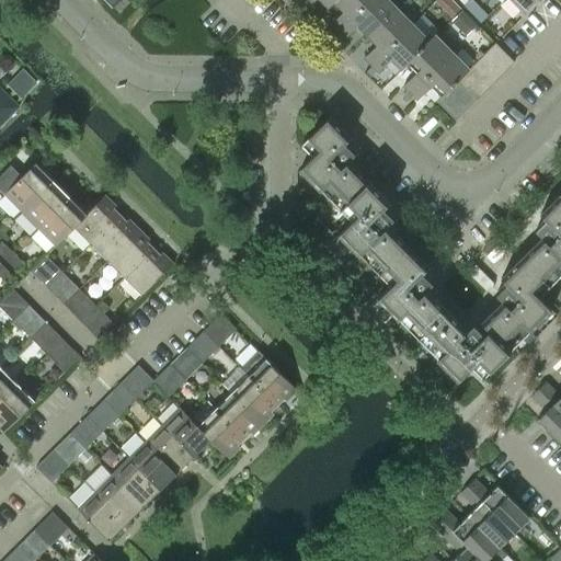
[(335,0),(298,0),(296,2),(305,11),(315,0),(319,0),(328,8),(333,2),(334,2),(335,0)]
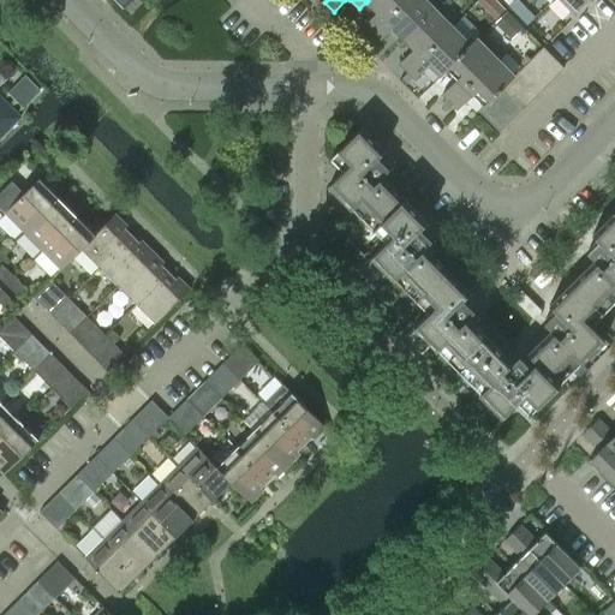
[(370,35),(405,0),(368,0),(366,3),(376,12),(362,27),(370,35)]
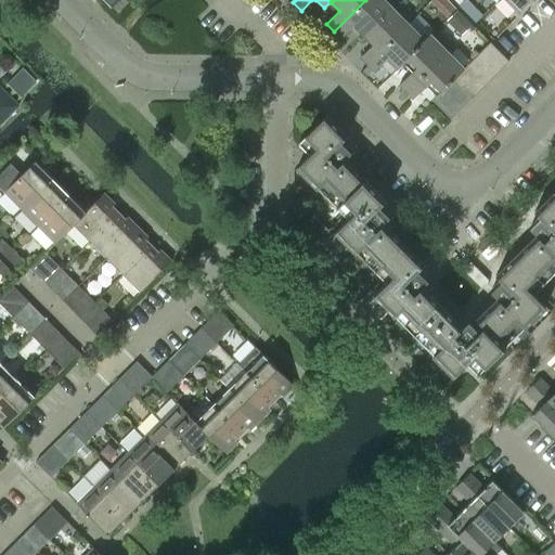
[(363,35),(390,8),(382,0),(365,0),(334,31),(340,38),(353,26),(363,35)]
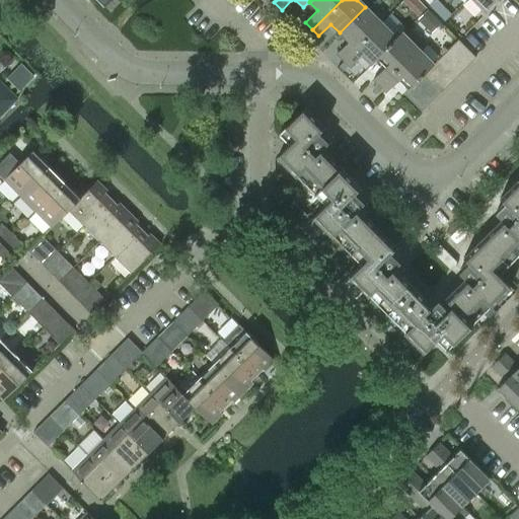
[(472,0),(486,12),(498,0),(472,0)]
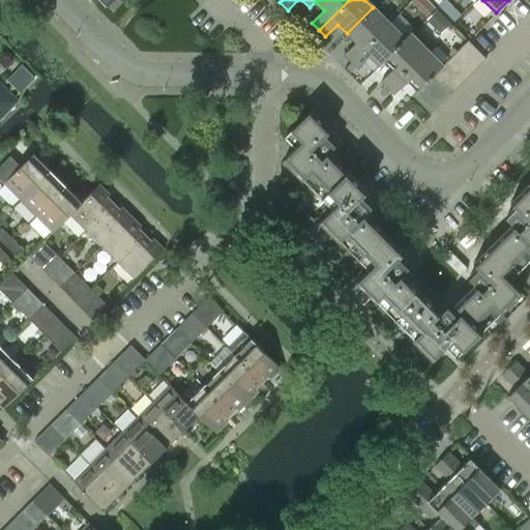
[(373,7),(347,33),(355,42),(343,55),(350,61),(388,23),(373,7)]
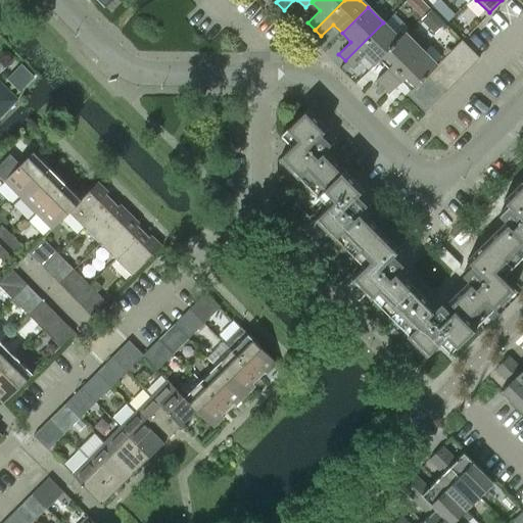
[(383,22),(345,60),(352,67),(364,55),(374,65),(379,59),(378,59),(398,39),(398,38),(400,35),(398,32),(395,35),(383,22)]
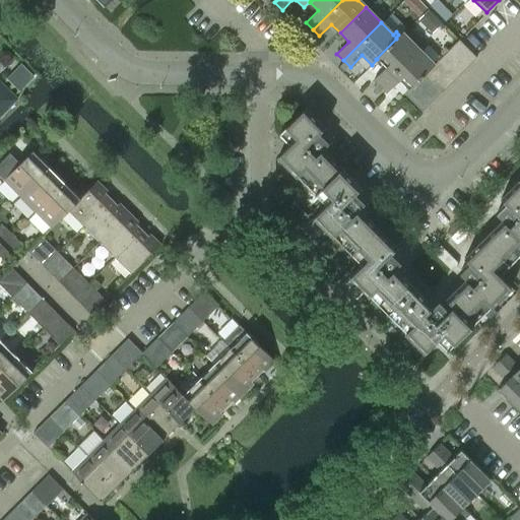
[(425,47),(421,45),(405,27),(398,35),(396,38),(396,39),(376,59),(377,59),(385,67),(373,79),(380,86),(386,92),(398,81),(407,89),(408,91),(415,84),(425,75),(433,67),(434,65),(420,51),(425,47)]
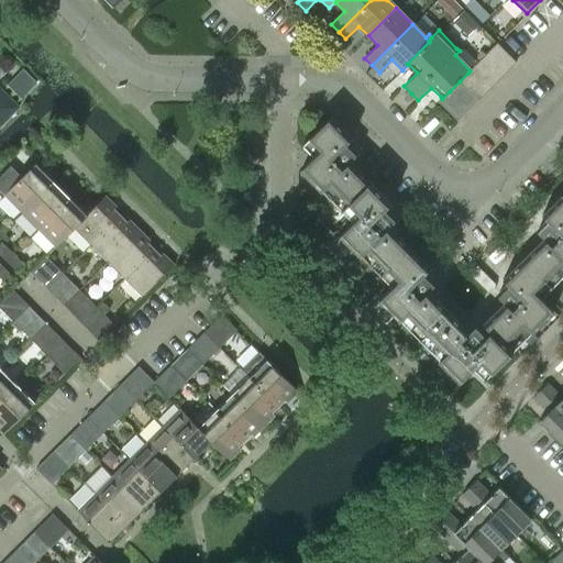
[(487,53),(506,73),(515,63),(496,43),(487,53)]
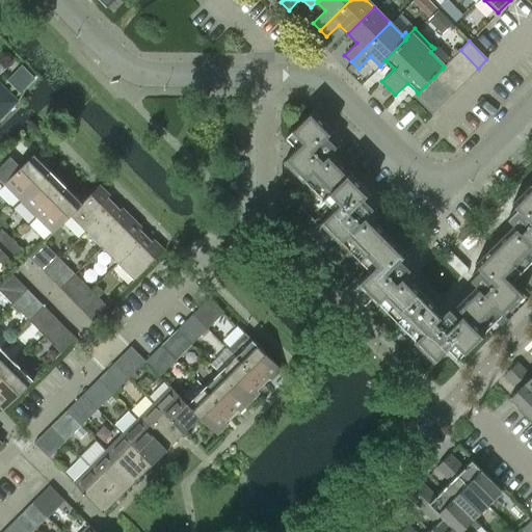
[(469,77),(478,69),(460,50),(451,59),(469,77)]
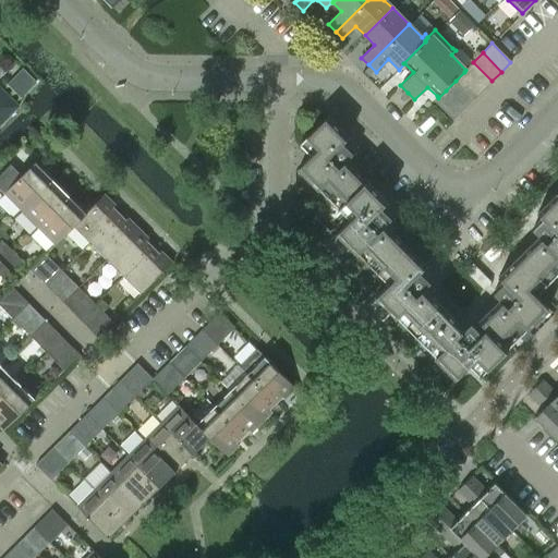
[(483,89),(492,81),(473,62),(465,70),(464,72),(483,89)]
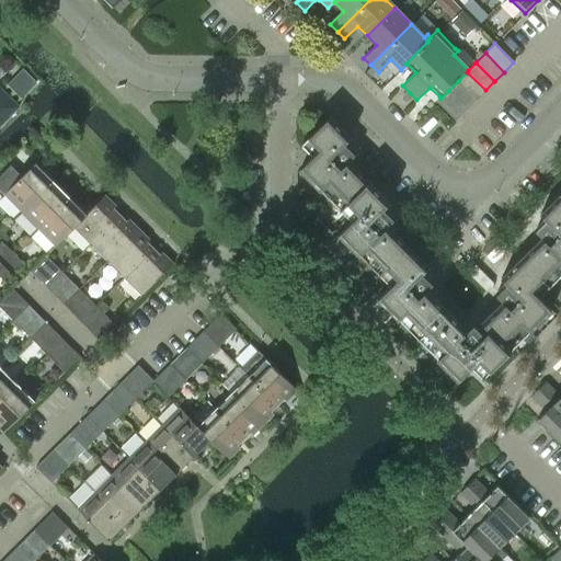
[(458,81),(477,100),(485,90),(467,72),(458,81)]
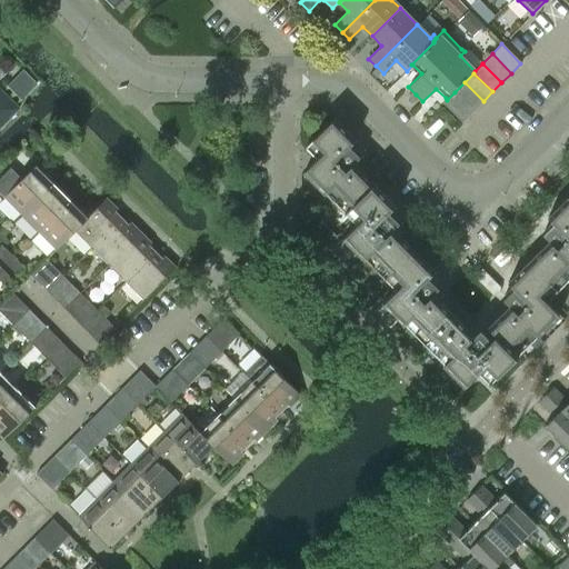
[(455,92),(473,110),(483,101),(465,82),(455,92)]
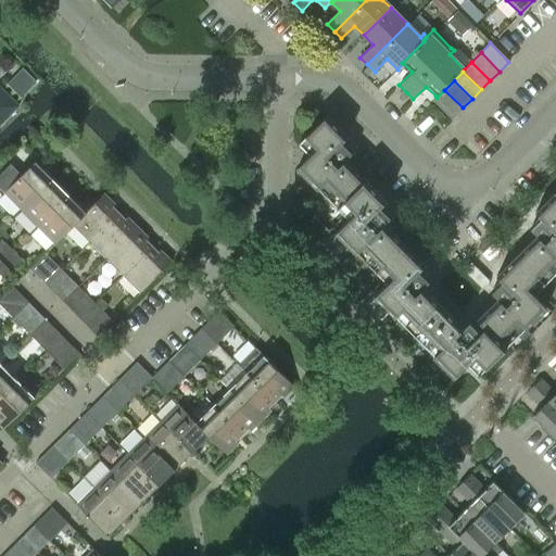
[(0,86),(0,125),(20,105),(0,86)]
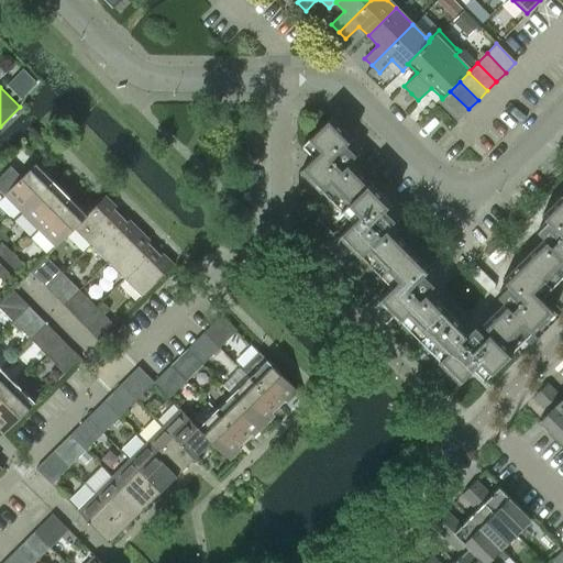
[(456,121),(468,109),(450,91),(442,99),(441,97),(437,101),(456,121)]
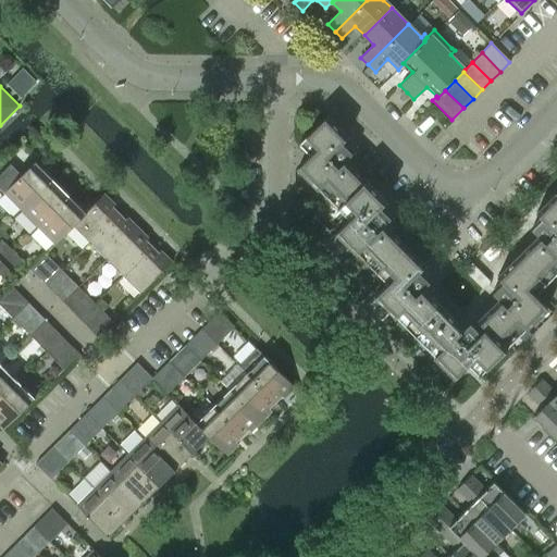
[(485,329),(466,347),(455,336),(463,329),(422,288),(415,296),(404,285),(424,265),(383,224),(379,230),(368,219),(385,201),(345,160),(337,168),(326,157),(347,137),(326,116),(298,145),(309,156),(297,169),(348,220),(335,233),(386,284),(374,297),(454,378),(467,366),(479,378),(546,309),(534,296),(556,272),(556,192),(535,213),(555,233),(545,244),(537,236),(496,277),(517,297),(506,308),(498,300),(478,321),(485,329)]
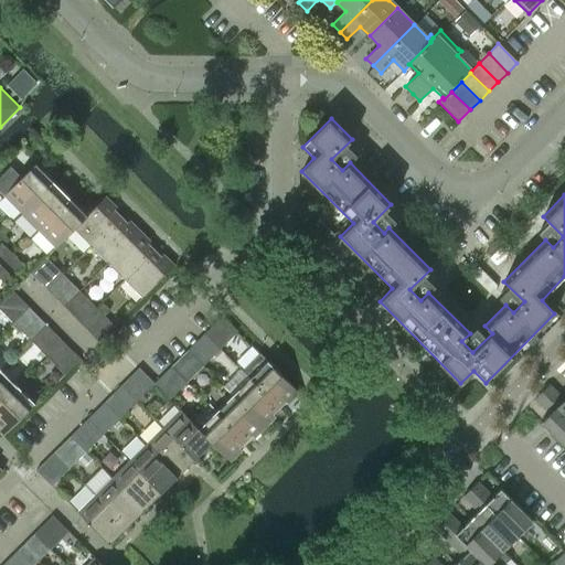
[(3,195),(21,213),(53,181),(35,163),(21,178),(10,167),(0,177),(0,191),(3,195)]
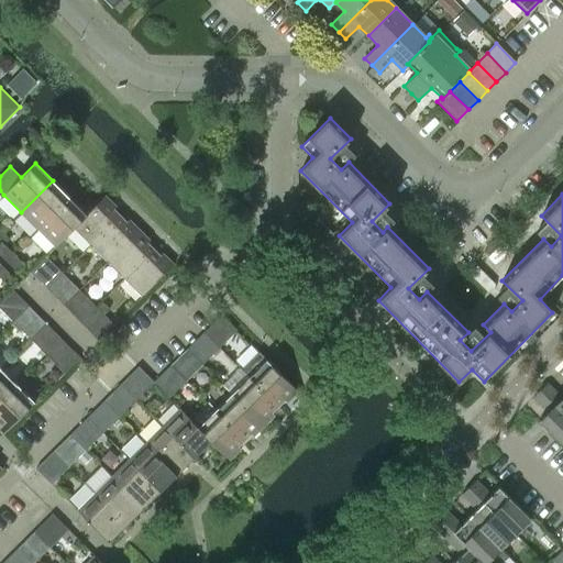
[(21,212),(37,229),(69,198),(53,180),(21,212)]
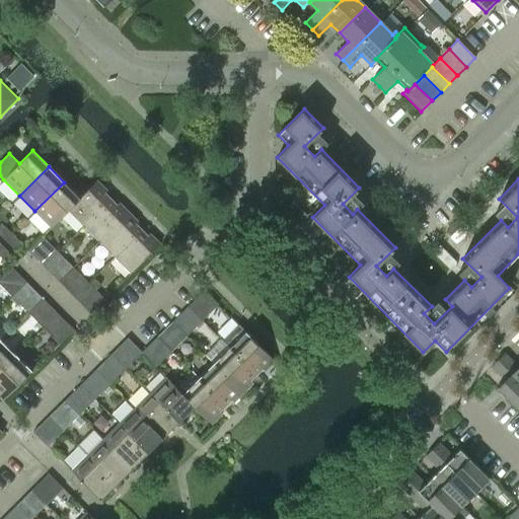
[(110,199),(104,193),(106,191),(96,180),(79,198),(67,210),(68,211),(83,226),(110,199)]
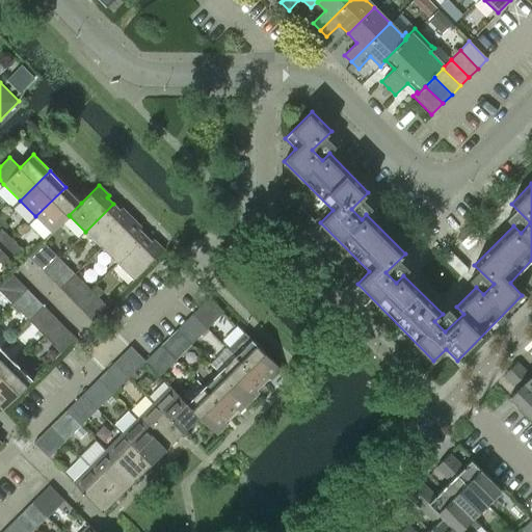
[(52,233),(70,216),(69,215),(81,203),(65,187),(35,216),(52,233)]
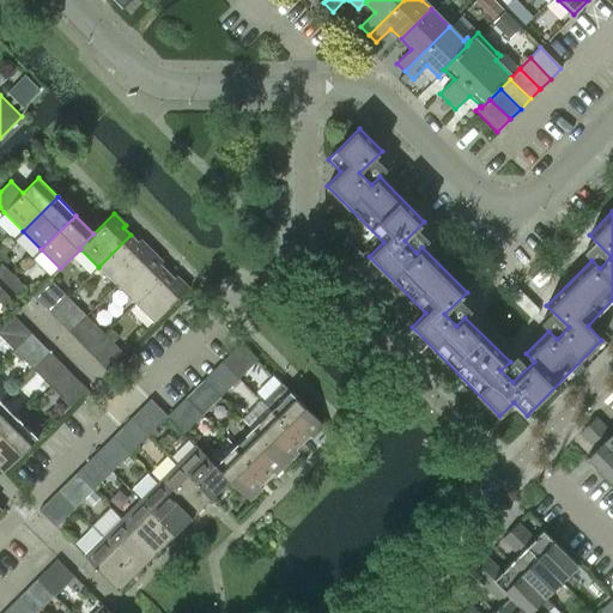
[(151,250),(140,240),(138,241),(131,235),(98,267),(116,285),(151,250)]
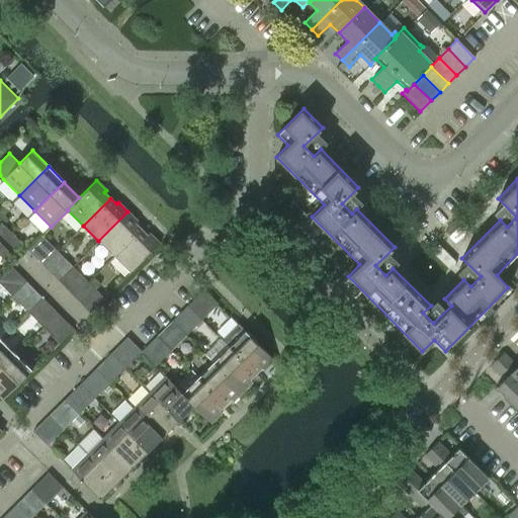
[(142,229),(136,224),(137,222),(127,211),(98,241),(113,256),(142,229)]
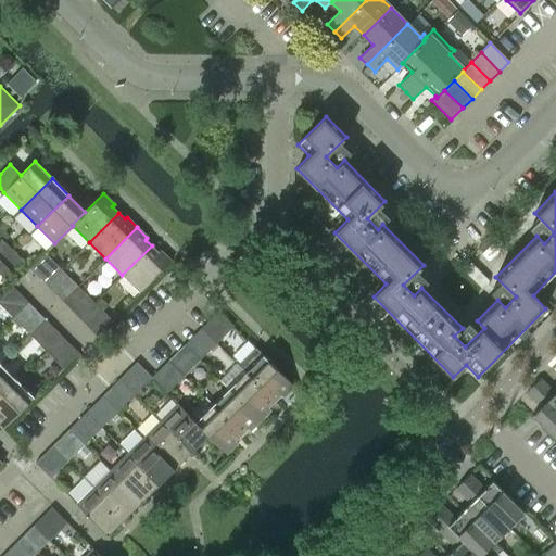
[(0,252),(5,257),(12,251),(1,240),(0,241),(0,252)]
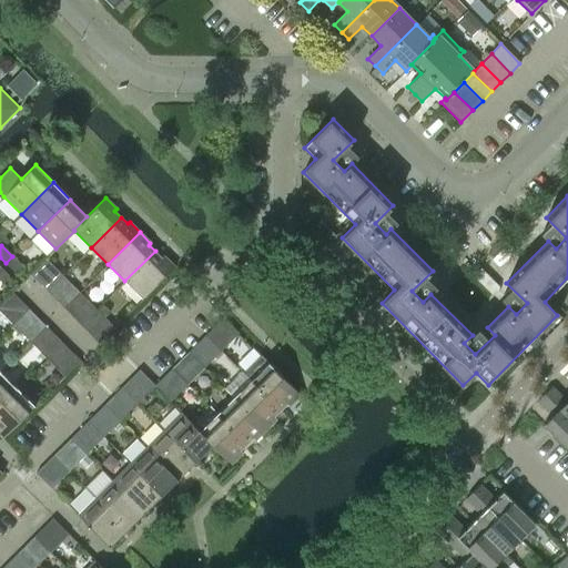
[(174,267),(163,256),(162,257),(155,251),(124,281),(142,300),(174,267)]
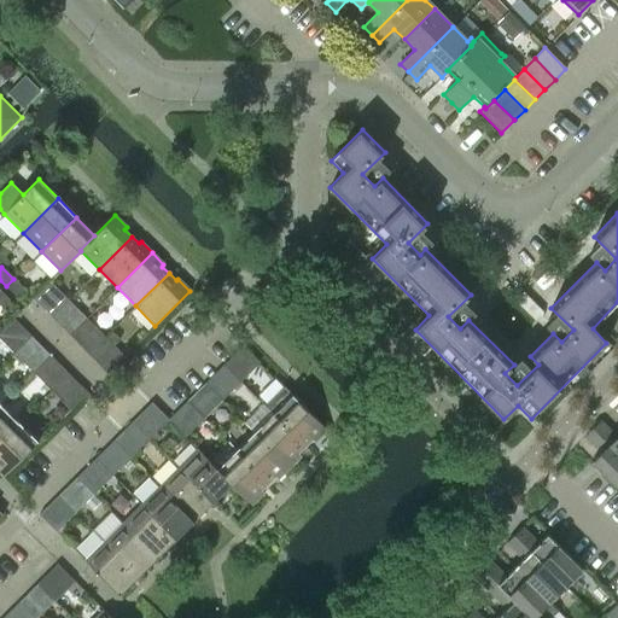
[(13,279),(6,286),(18,299),(27,292),(13,279)]
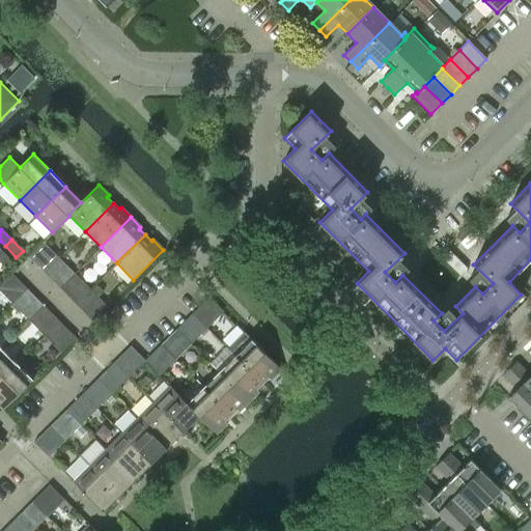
[(29,257),(34,263),(49,249),(43,243),(29,257)]
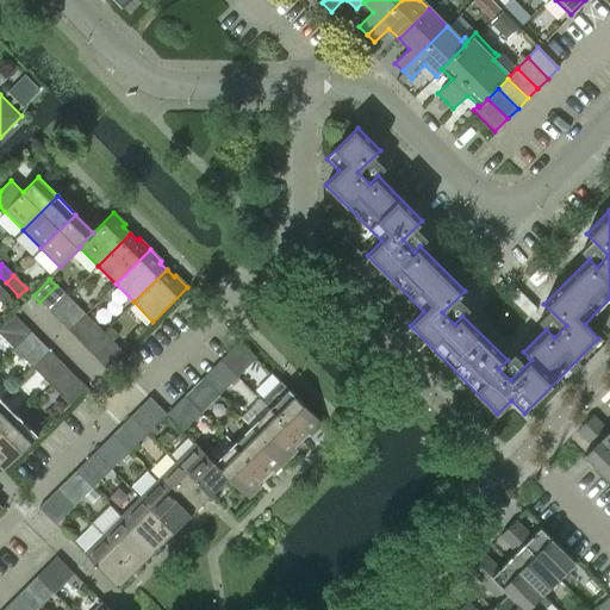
[(0,303),(6,309),(13,300),(0,288),(0,287),(0,303)]
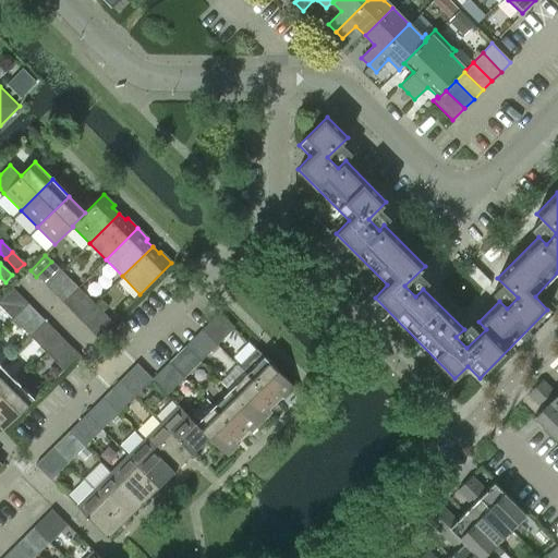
[(62,303),(77,288),(72,282),(57,298),(62,303)]
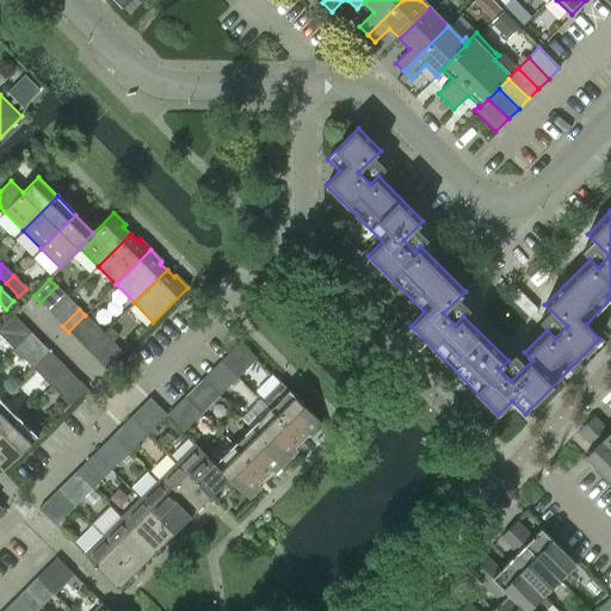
[(0,328),(0,335),(4,339),(19,322),(13,315),(0,328)]
